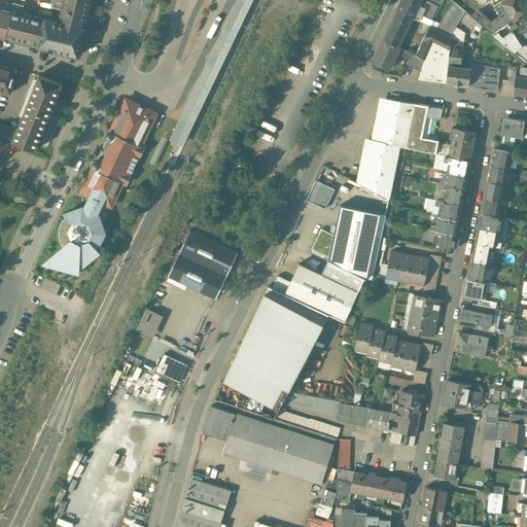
[(8,2),(3,0),(0,0),(0,7),(9,10),(9,9),(11,4),(8,2)]
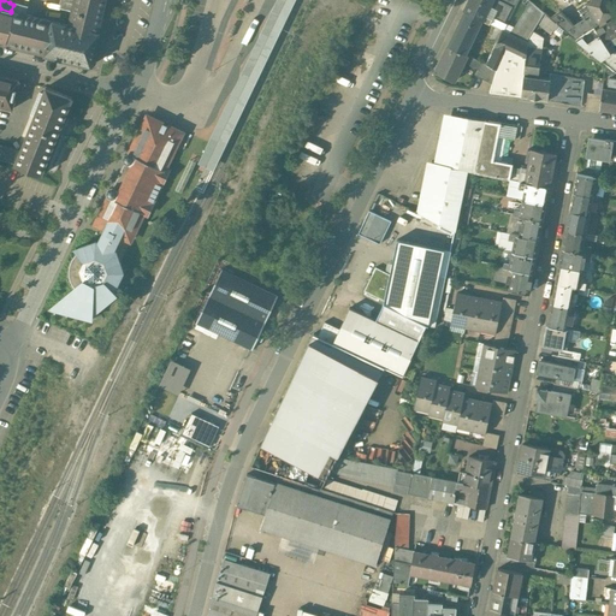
[(106,0),(73,0),(69,24),(99,31),(106,0)]
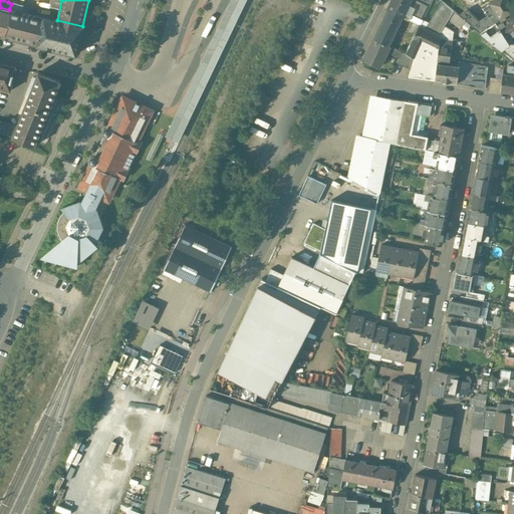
[(230,0),(166,137),(178,143),(246,0),(230,0)]
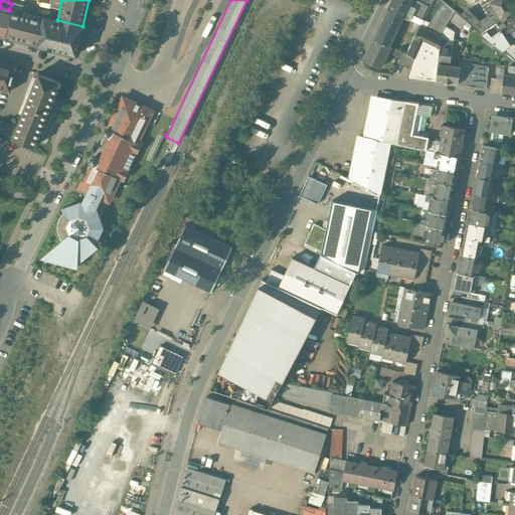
[(392,0),(388,9),(403,17),(409,20),(412,15),(406,12),(411,0),(392,0)]
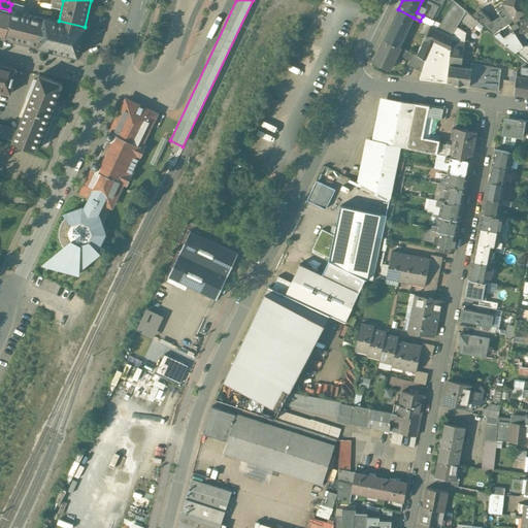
[(438,5),(427,0),(422,0),(417,12),(423,15),(432,20),(439,6),(438,5)]
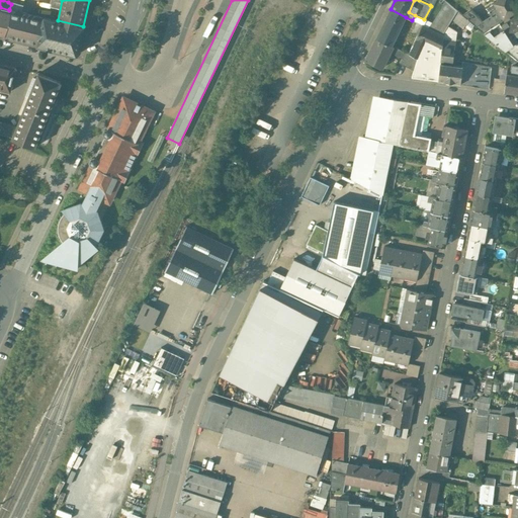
[(511,0),(497,0),(493,3),(496,7),(504,19),(517,11),(511,0)]
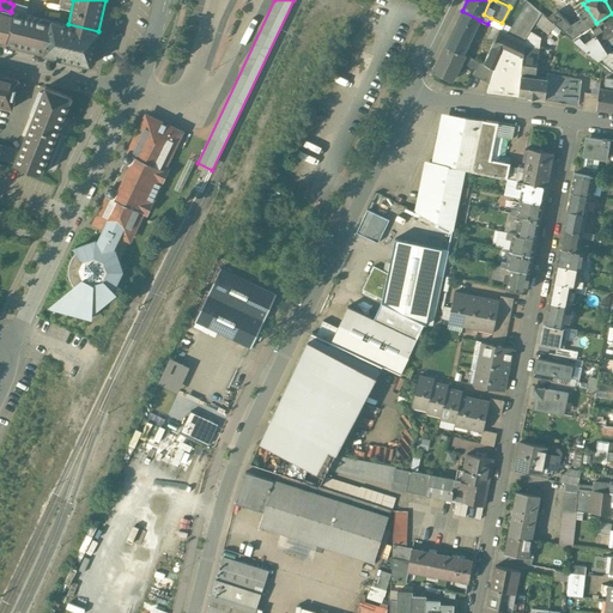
[(529,2),(509,35),(523,42),(535,24),(541,13),(535,7),(529,2)]
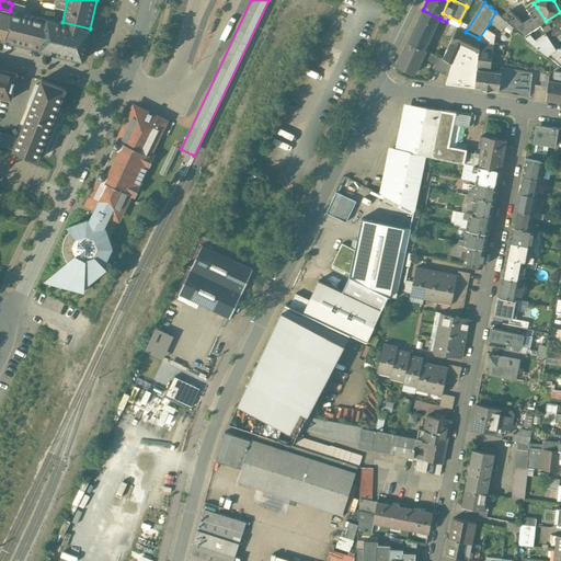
[(0,8),(0,39),(2,41),(2,39),(10,11),(0,8)]
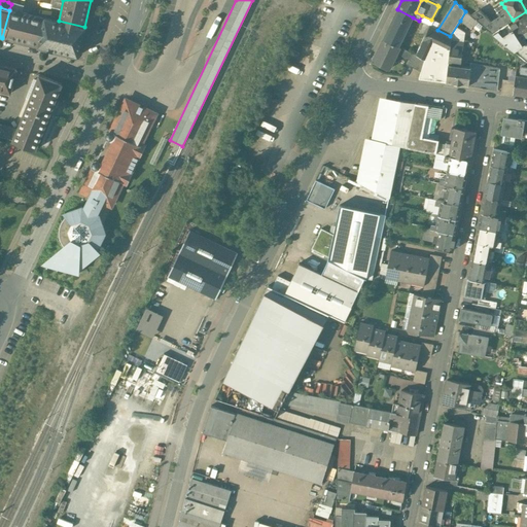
[(504,7),(498,11),(500,16),(491,22),(479,10),(470,15),(478,22),(491,33),(505,24),(513,20),(504,7)]
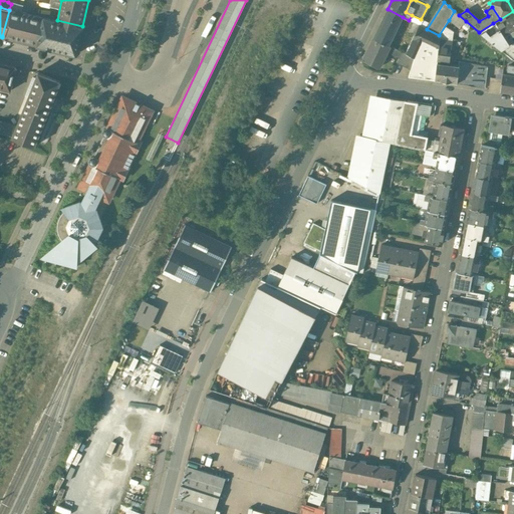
[(44,17),(9,9),(9,10),(2,36),(38,45),(38,46),(76,55),(83,27),(82,26),(57,20),(44,17)]
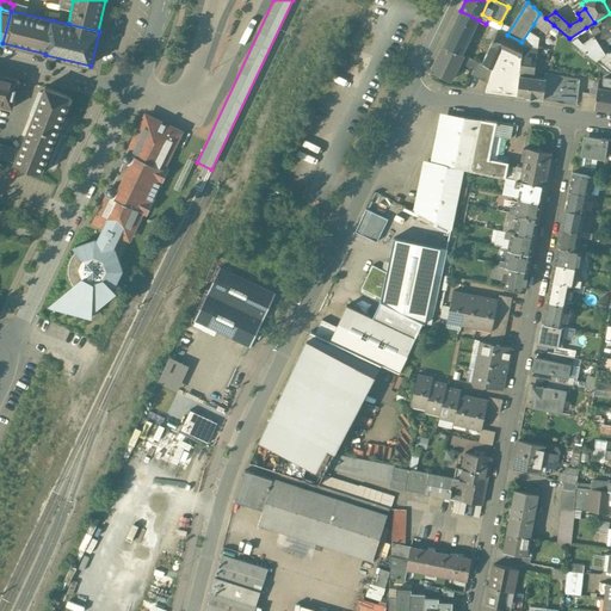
[(479,20),(461,11),(444,45),(462,55),(467,44),(466,44),(479,20)]
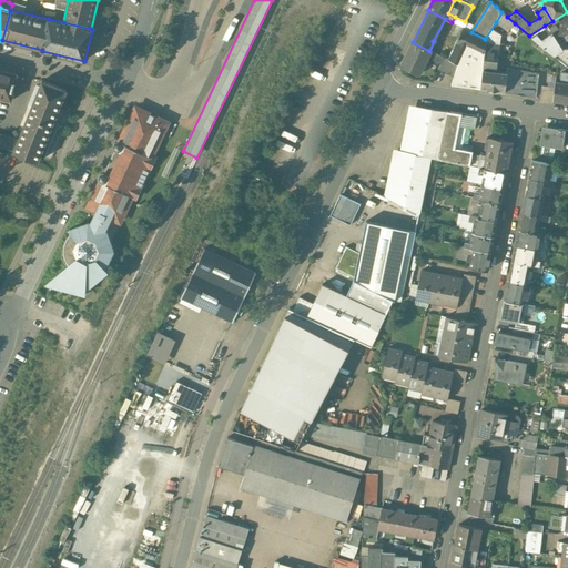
[(507,17),(501,12),(496,22),(508,32),(515,23),(507,17)]
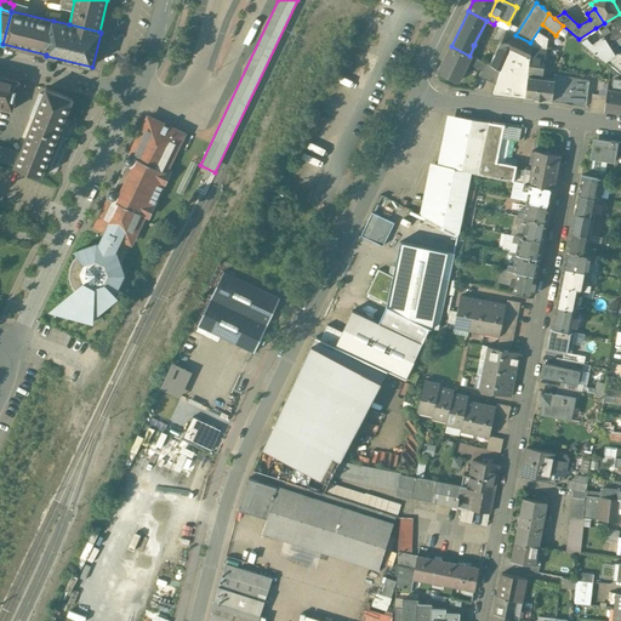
[(620,18),(600,32),(604,36),(613,51),(614,50),(620,45),(620,18)]
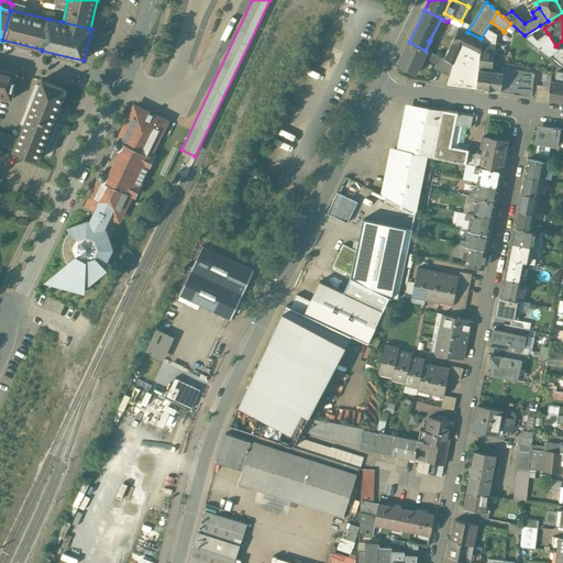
[(459,28),(443,59),(454,65),(450,77),(448,85),(477,88),(479,69),(483,40),(467,32),(459,28)]
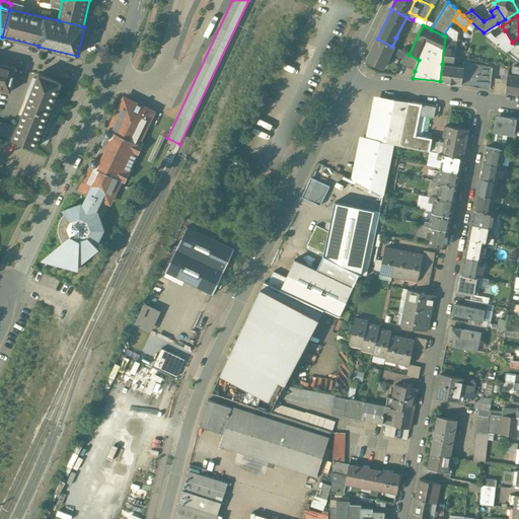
[(457,31),(449,26),(446,31),(445,40),(456,41),(457,31)]
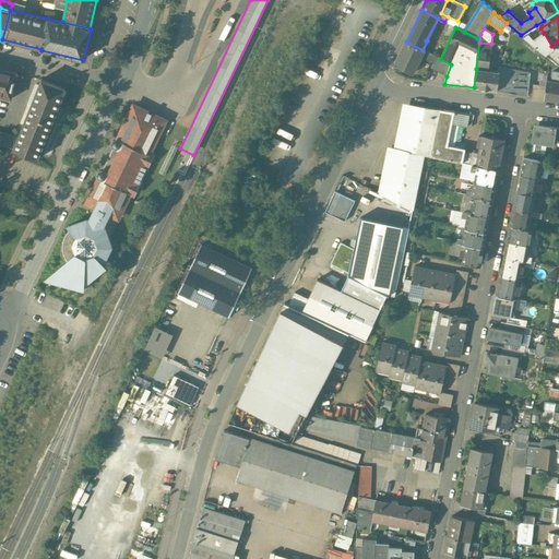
[(544,33),(533,38),(528,34),(524,36),(546,55),(555,49),(552,45),(551,46),(544,33)]
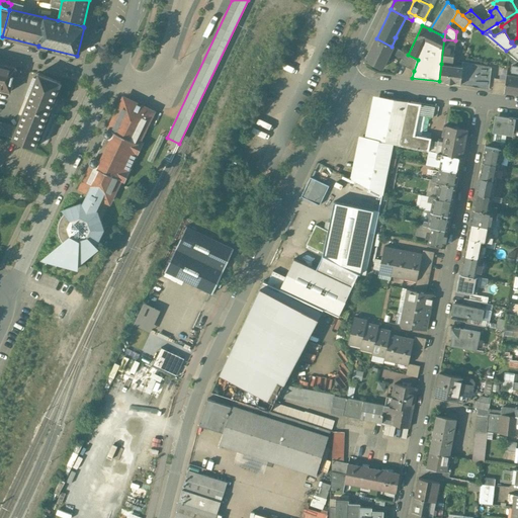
[(392,47),(376,38),(366,60),(382,68),(390,54),(393,47),(392,47)]
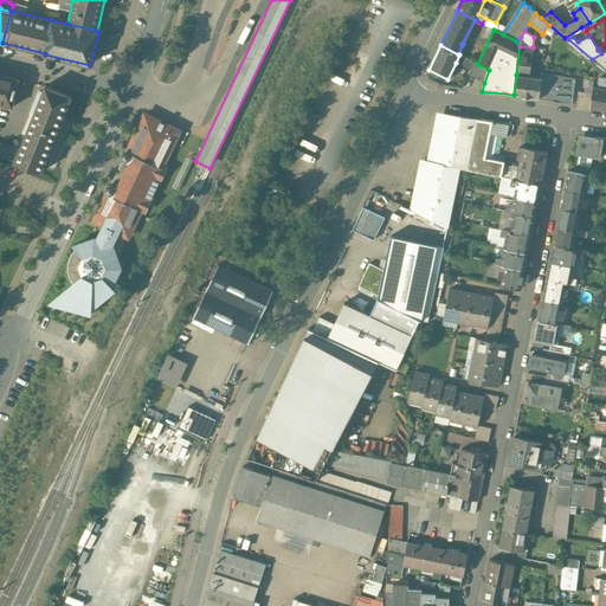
[(533,47),(520,46),(516,71),(516,75),(523,76),(523,72),(529,73),(533,47)]
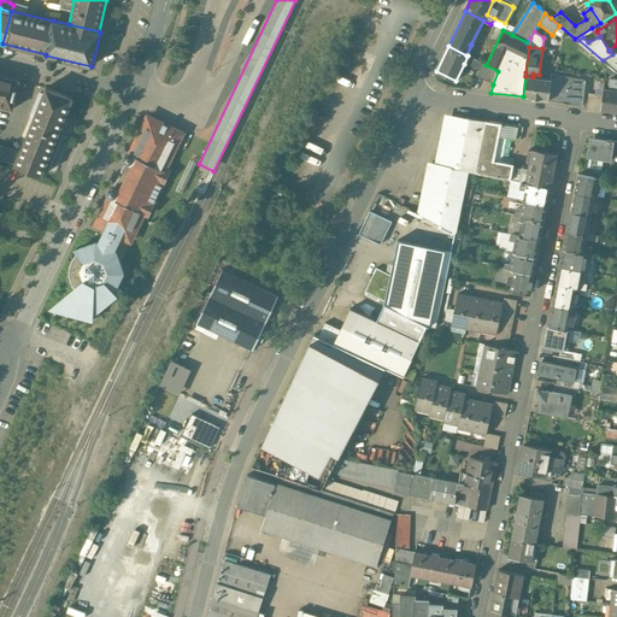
[(612,54),(603,60),(616,72),(616,52),(612,54)]
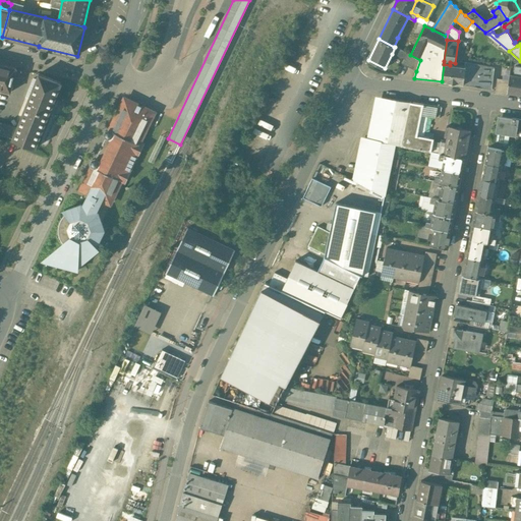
[(410,55),(395,47),(392,54),(405,60),(403,65),(416,71),(420,60),(410,55)]
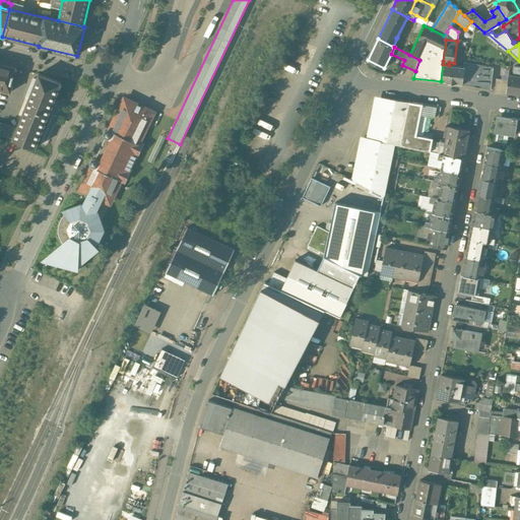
[(296,53),(285,48),(283,53),(294,58),(296,53)]
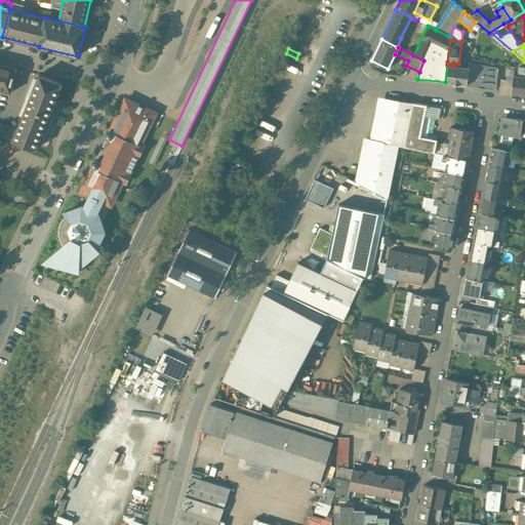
[(498,69),(469,64),(469,68),(470,68),(467,85),(495,90),(498,69)]
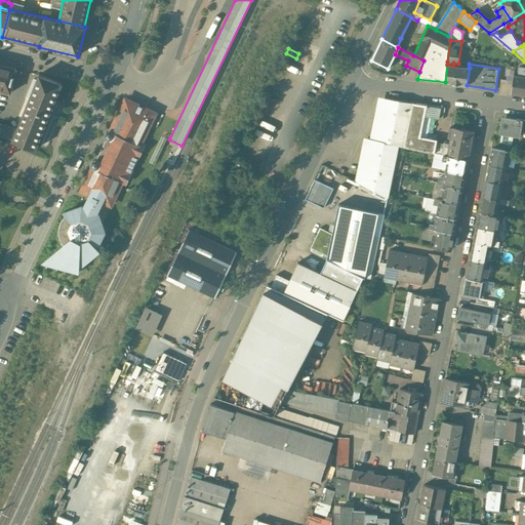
[(16,69),(0,65),(0,90),(10,93),(16,69)]
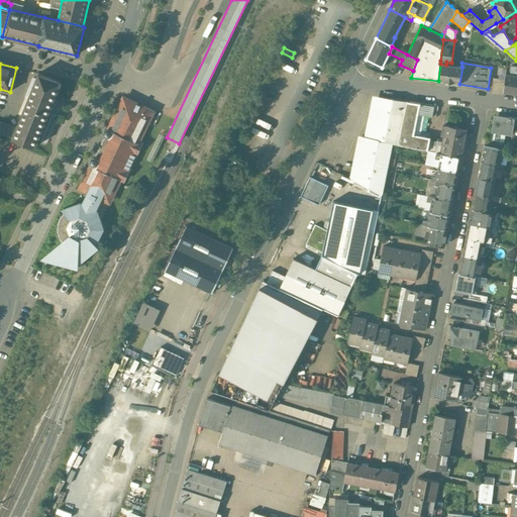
[(446,65),(440,64),(438,81),(459,84),(462,67),(461,67),(446,65)]
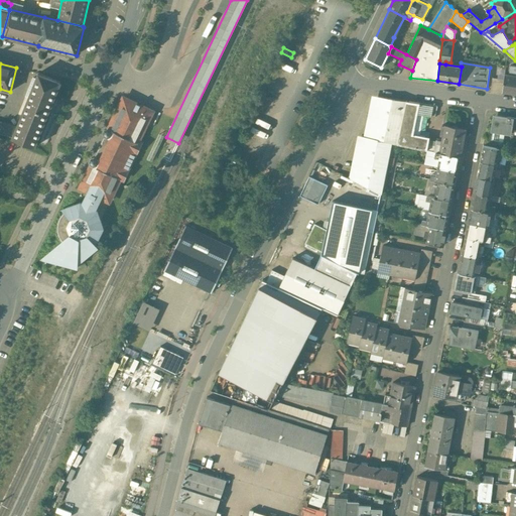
[(38,74),(13,138),(34,146),(60,82),(38,74)]
